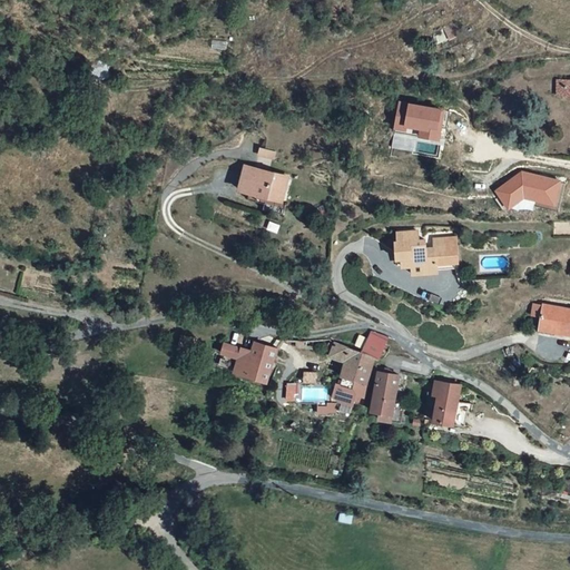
[(569,80),(559,80),(558,97),(569,97),(569,80)]
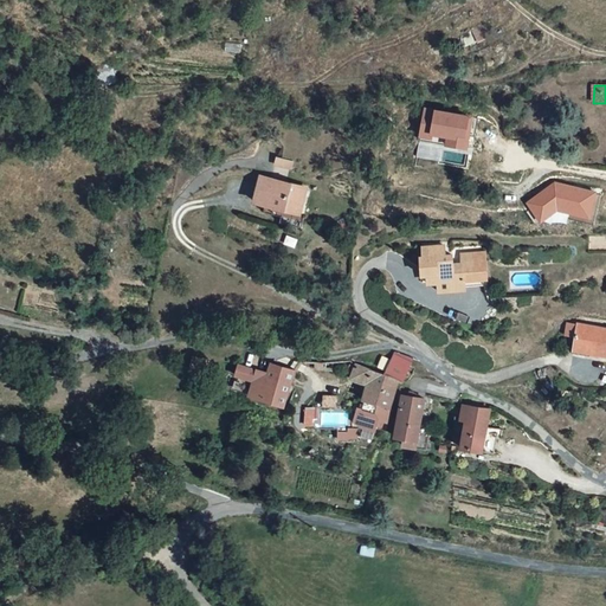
[(466,149),(472,117),(424,109),(419,137),(431,140),(432,136),(447,139),(446,146),(466,149)]
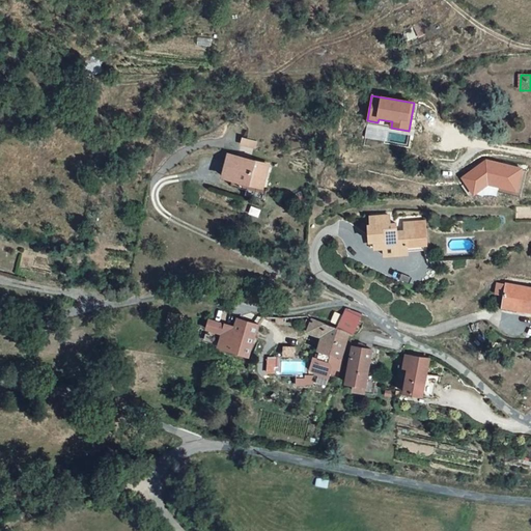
[(241,145),(256,148),(257,141),(242,138),(241,145)]
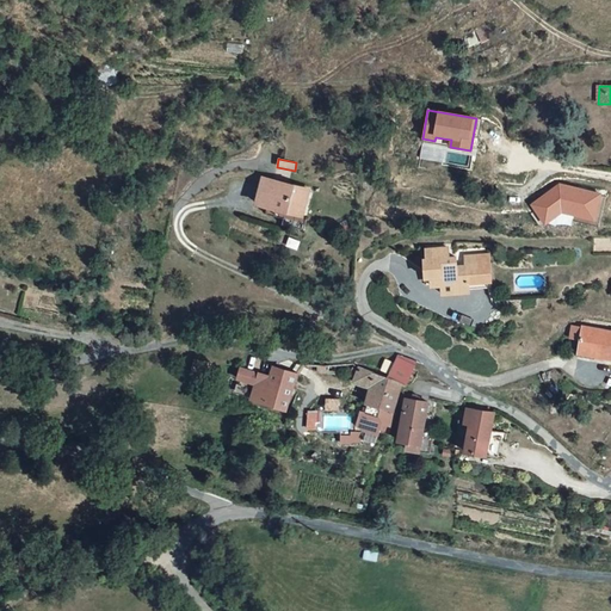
[(308,191),(267,179),(260,204),(281,210),(283,203),(303,208),(308,191)]
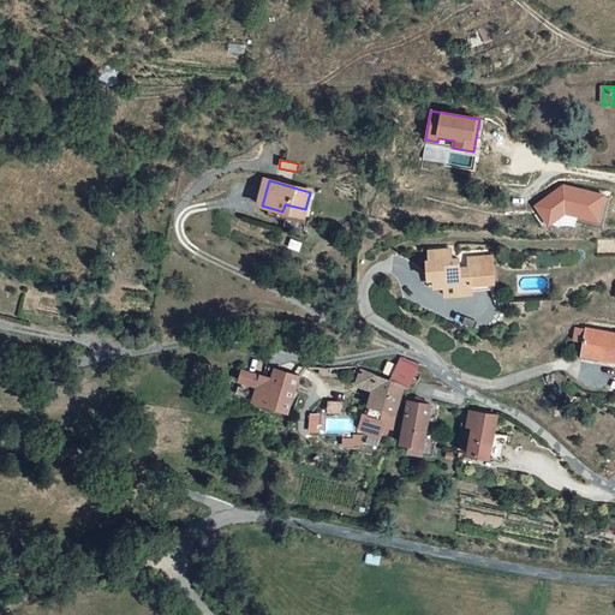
[(549,225),(565,214),(598,222),(604,197),(563,186),(535,207),(549,225)]
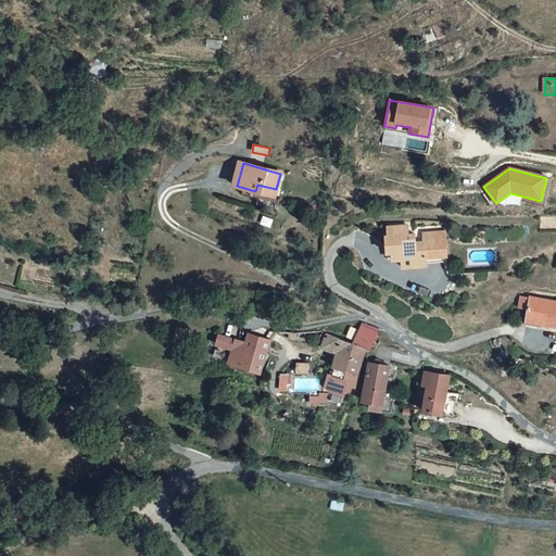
[(274,197),(276,189),(257,185),(255,191),(274,197)]
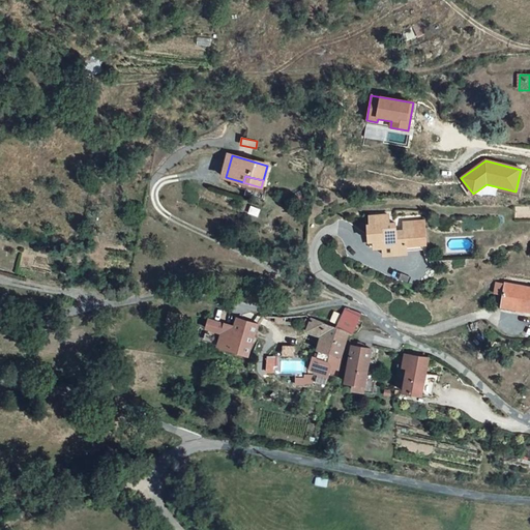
[(376,248),(384,248),(384,246),(396,246),(396,256),(406,256),(406,253),(406,234),(406,233),(396,233),(396,226),(390,226),(389,217),(373,217),(373,226),(371,226),(371,238),(375,238),(376,248)]
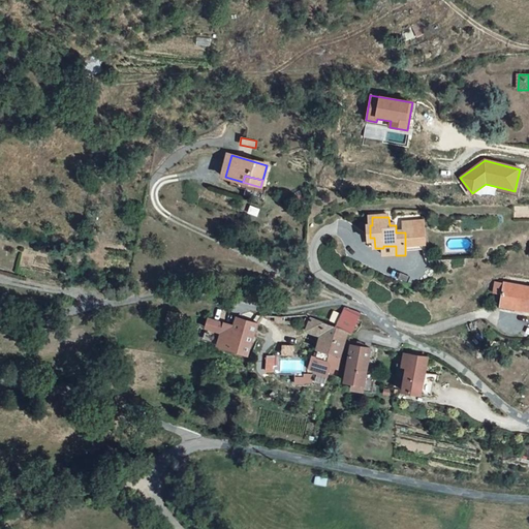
[(405,232),(405,234),(425,234),(425,224),(404,224),(405,232)]
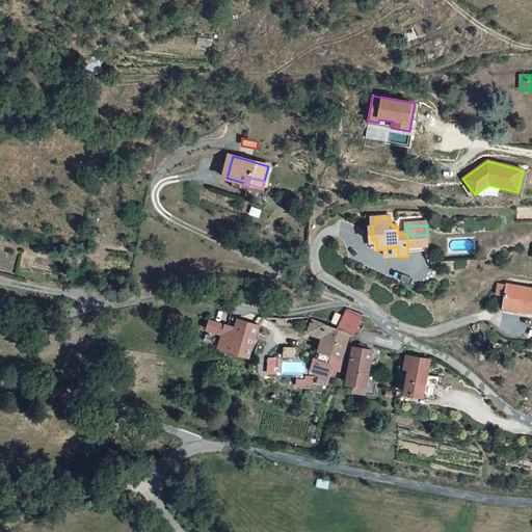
[(427,235),(407,235),(407,254),(427,254),(427,235)]
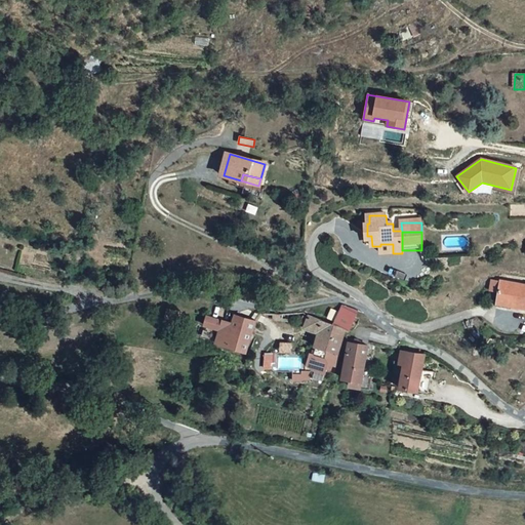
[(381,253),(393,253),(393,244),(380,244),(380,246),(381,253)]
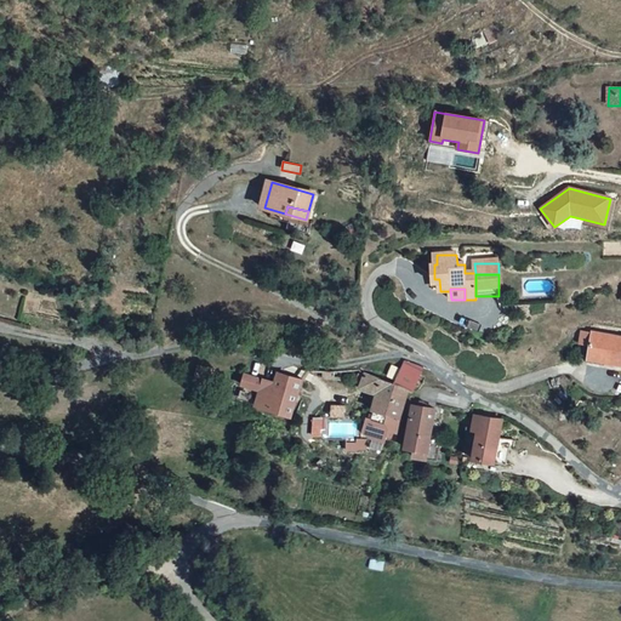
[(620,336),(596,331),(590,360),(620,364),(620,336)]
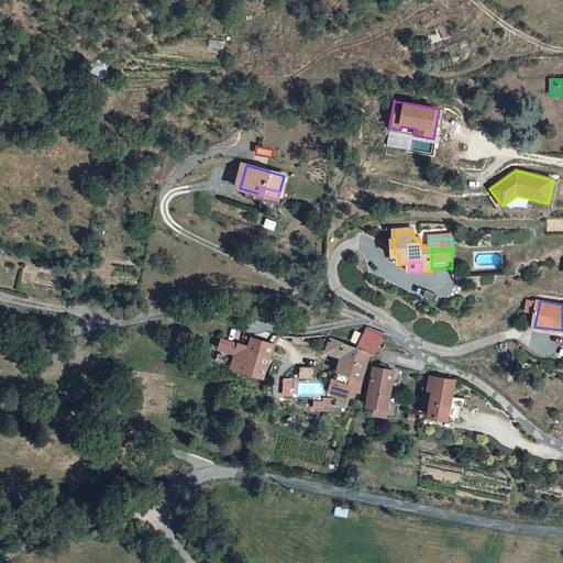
[(179,329),(176,340),(188,344),(192,333),(179,329)]
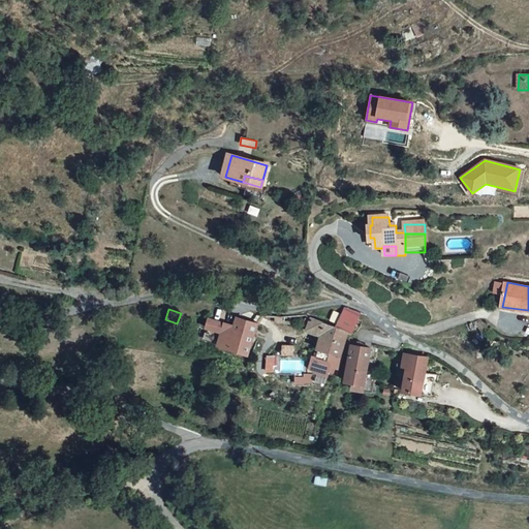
[(361,315),(346,311),(337,329),(347,334),(350,336),(361,315)]
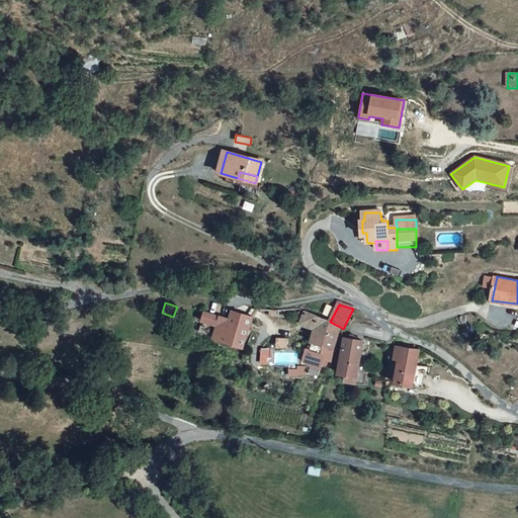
[(255,319),(232,311),(229,320),(227,326),(224,325),(225,319),(220,317),(217,326),(212,337),(222,340),(222,342),(245,348),(255,319)]
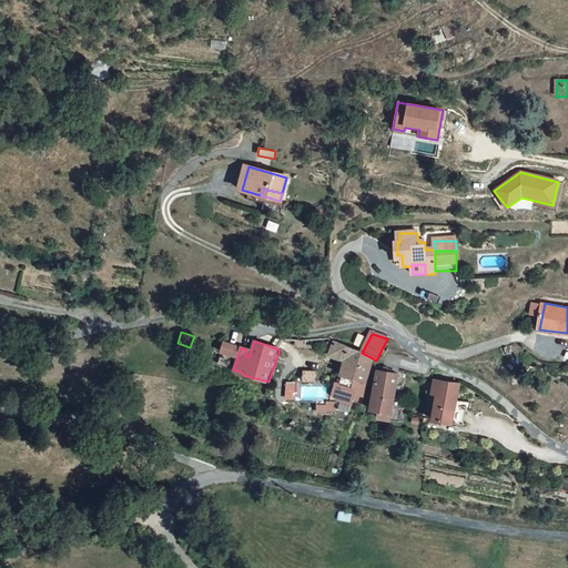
[(237,357),(241,347),(224,342),(221,352),(225,353),(237,357)]
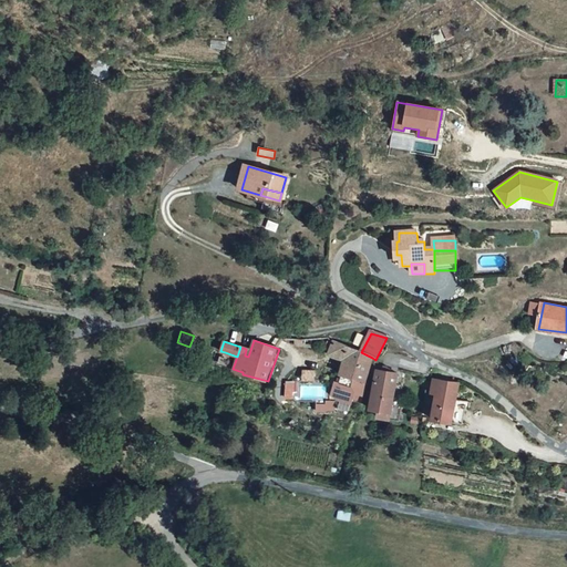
[(333,342),(328,356),(344,361),(340,377),(352,380),(361,352),(333,342)]
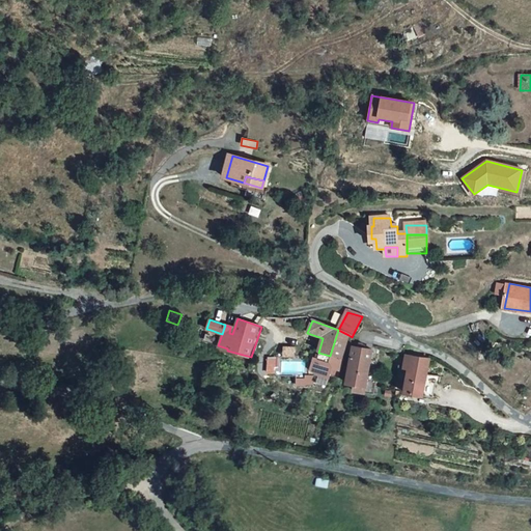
[(222,334),(211,330),(210,335),(205,333),(203,340),(218,345),(222,334)]
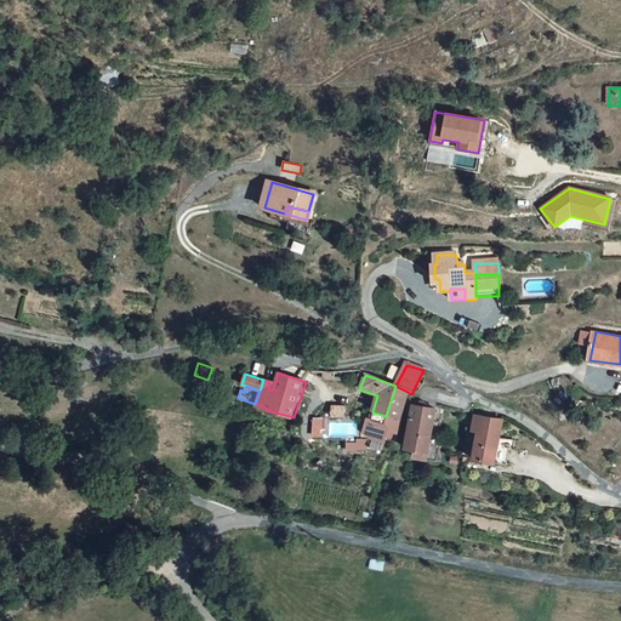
[(408,392),(396,386),(386,416),(399,420),(408,392)]
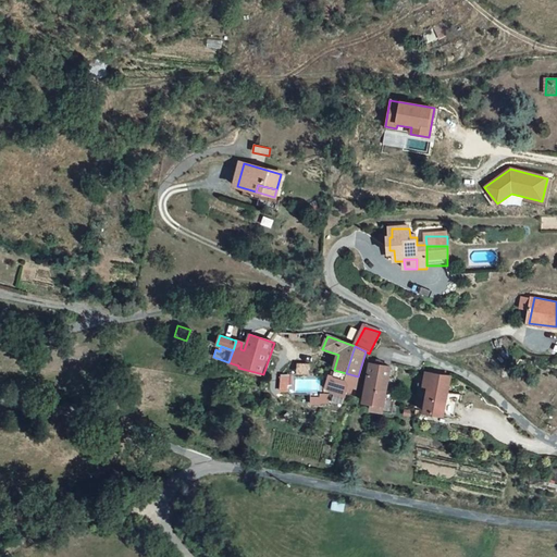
[(371,368),(364,406),(372,407),(386,409),(392,371),(371,368)]
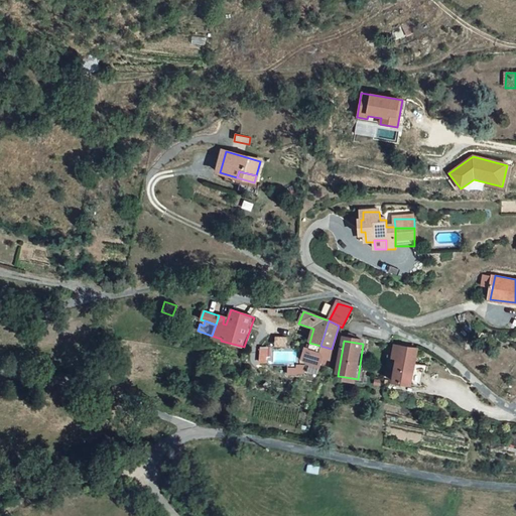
[(307,350),(304,349),(299,367),(317,372),(319,363),(328,366),(333,349),(332,349),(320,346),(309,343),(307,350)]
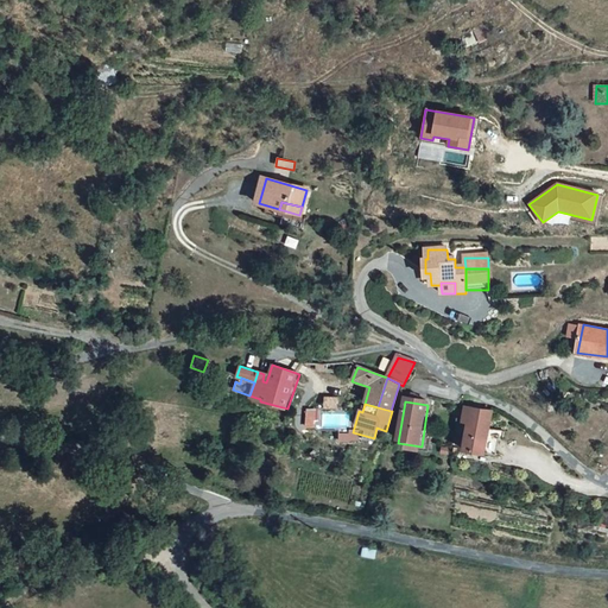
[(474,407),(461,449),(486,454),(492,430),(498,411),(474,407)]
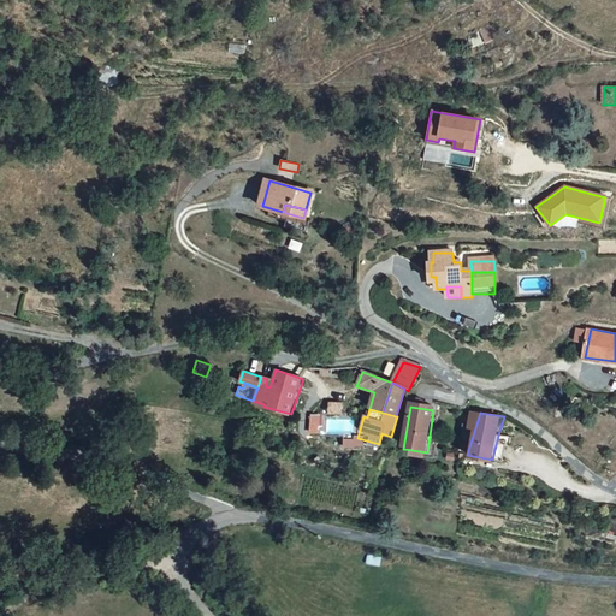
[(498,436),(492,460),(504,461),(511,437),(498,436)]
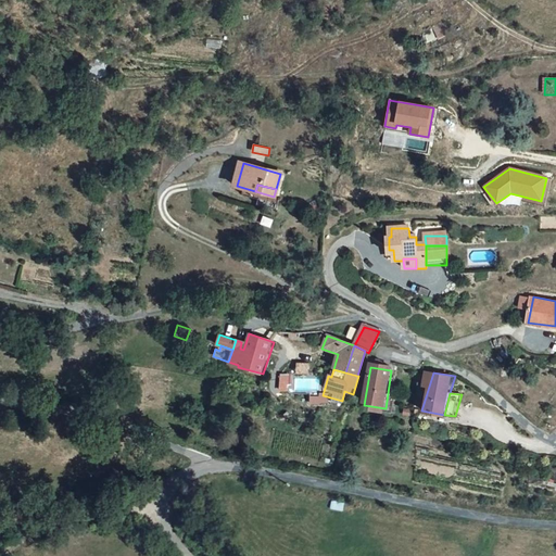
[(386,408),(371,406),(370,413),(390,416),(392,409),(386,408)]
